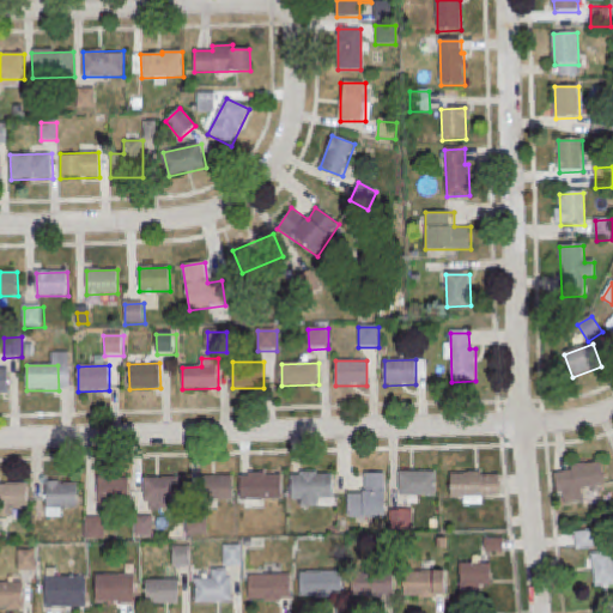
[(0,369),(8,369),(10,393),(0,393),(0,369)]
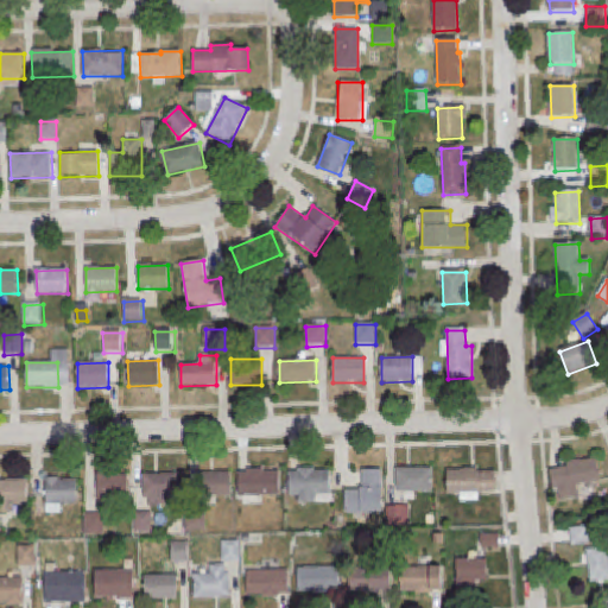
[(567,463),(581,461),(581,462),(597,458),(601,482),(577,487),(580,499),(561,502),(558,491),(553,492),(550,472),(568,468),(567,463)]
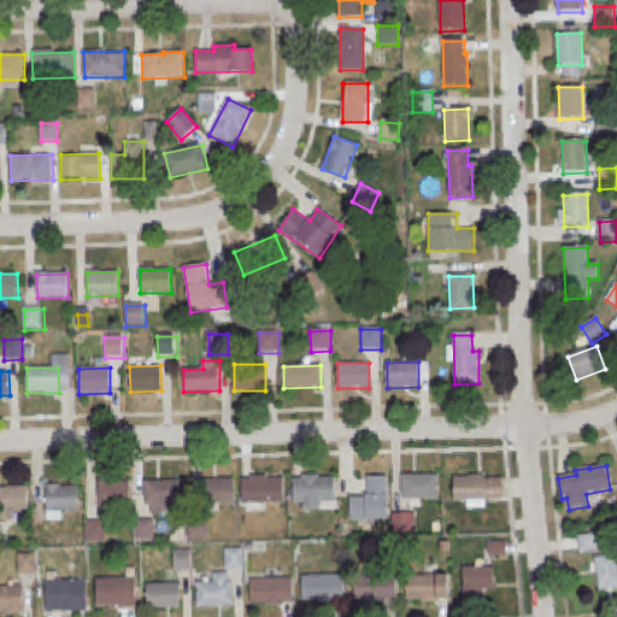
[(403,476),(439,475),(439,499),(403,500),(403,476)]
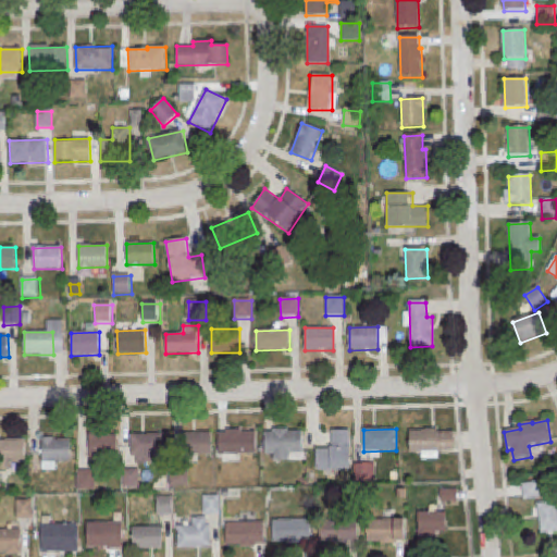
[(421,458),(438,458),(438,452),(454,452),(454,430),(409,430),(409,453),(421,453),(421,458)]
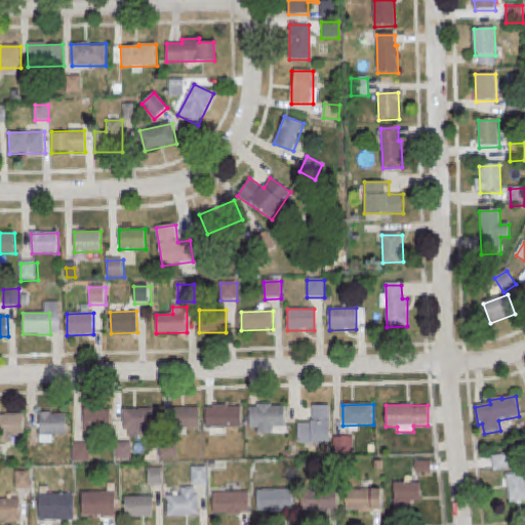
[(330,406),(311,406),(311,420),(298,420),(298,442),(330,442),(330,406)]
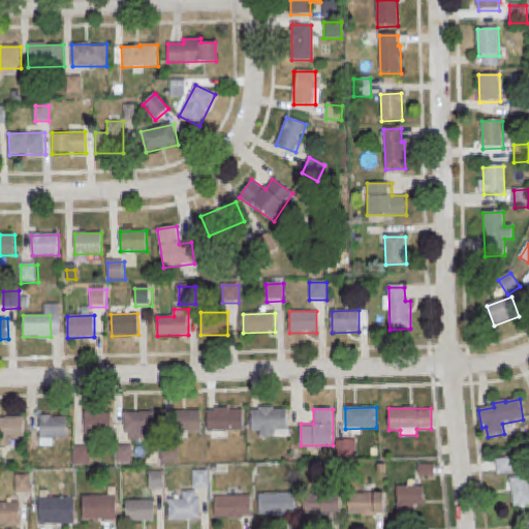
[(207,411),(243,410),(244,432),(208,433),(207,411)]
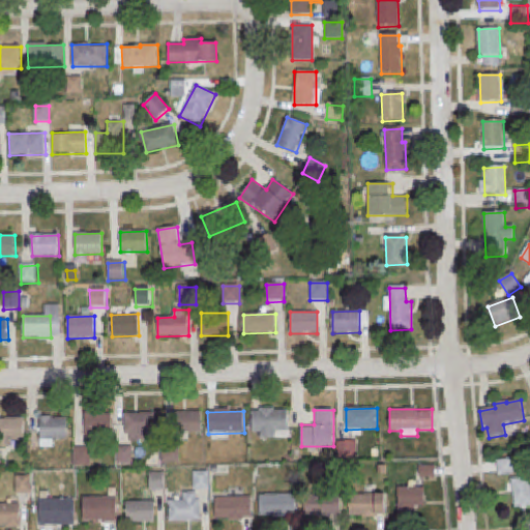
[(253,412),(288,412),(288,432),(275,432),(275,440),(261,440),(261,433),(253,433),(253,412)]
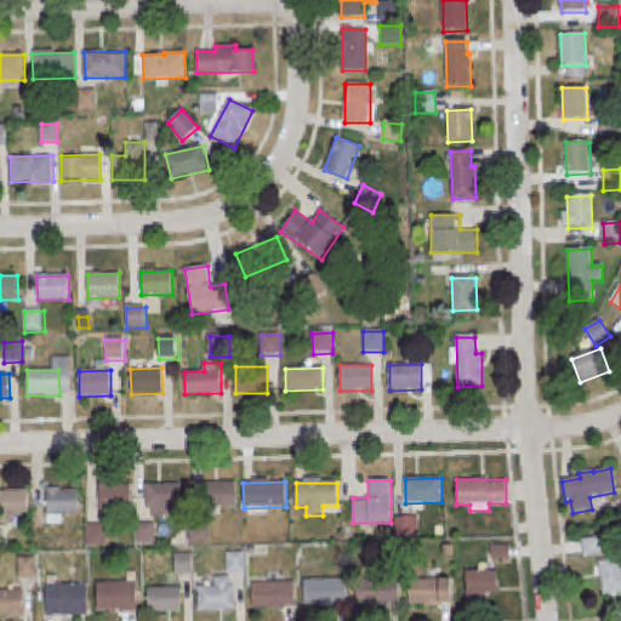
[(100,484),(114,484),(114,486),(132,486),(134,512),(100,513),(100,484)]
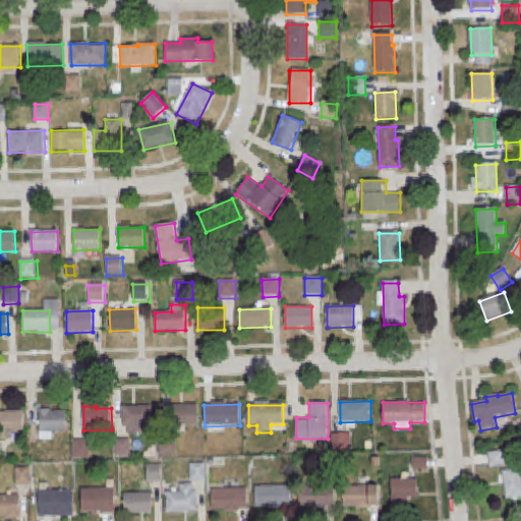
[(122,407),(154,406),(154,426),(122,427),(122,407)]
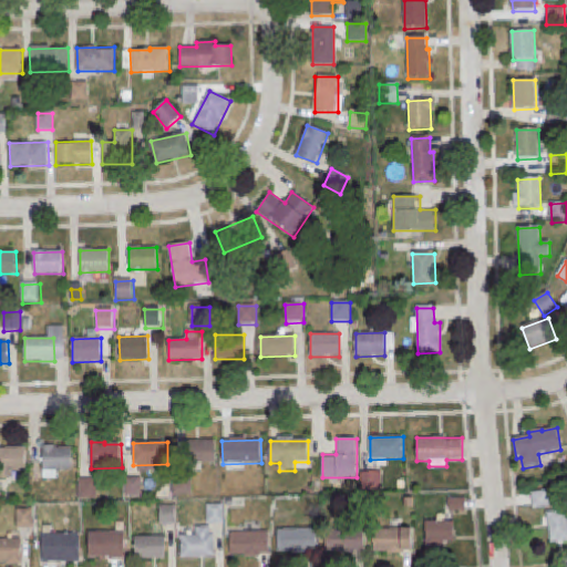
[(186,443),(216,442),(216,464),(186,465),(186,443)]
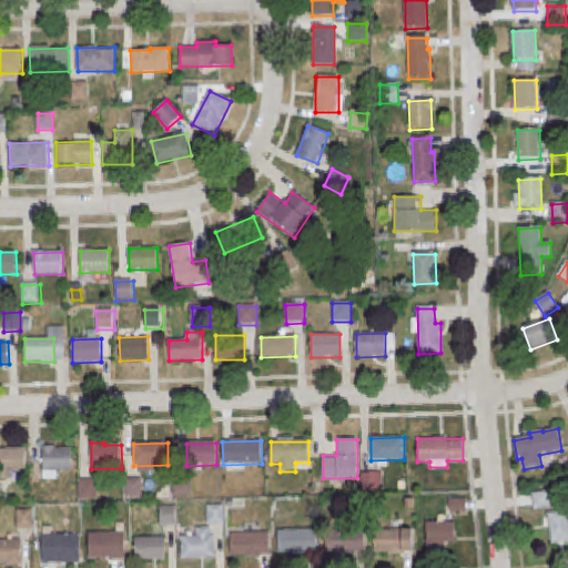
[(0,447),(26,447),(27,470),(11,470),(12,479),(0,479),(0,447)]
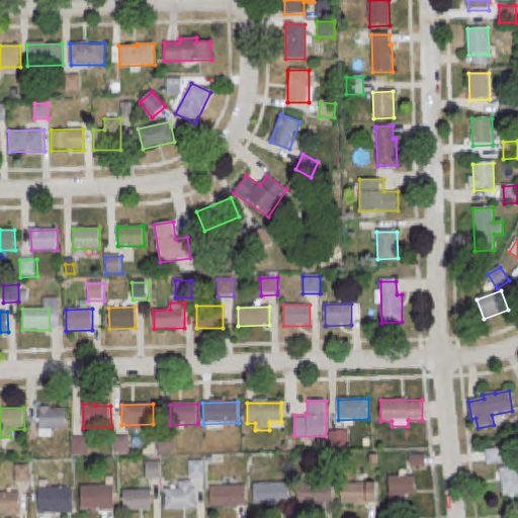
[(38,409),(66,408),(67,428),(39,429),(38,409)]
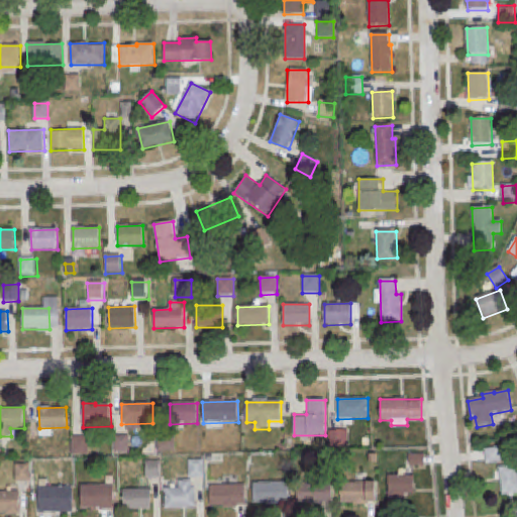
[(329,431),(348,431),(348,447),(329,447),(329,431)]
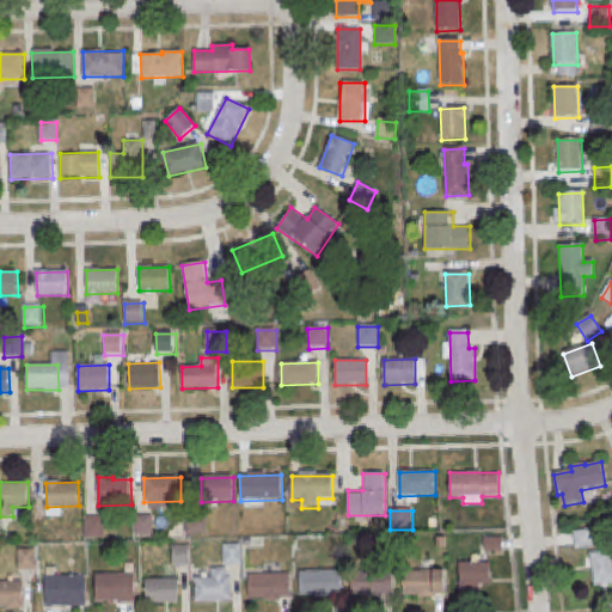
[(188,516),(206,516),(206,537),(188,537),(188,516)]
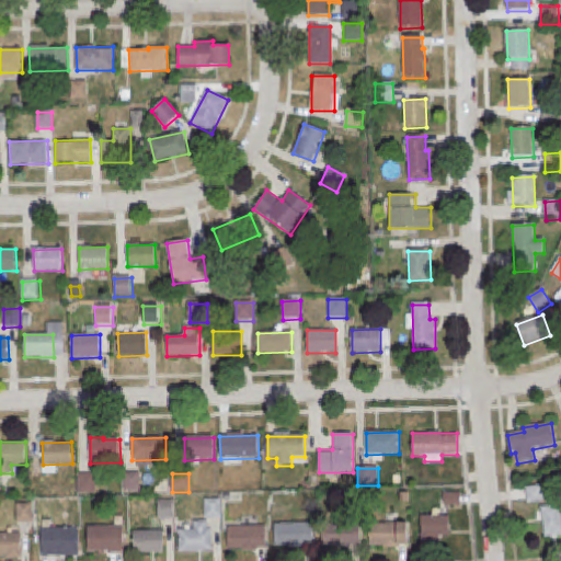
[(124,474),(140,474),(141,492),(125,493),(124,474)]
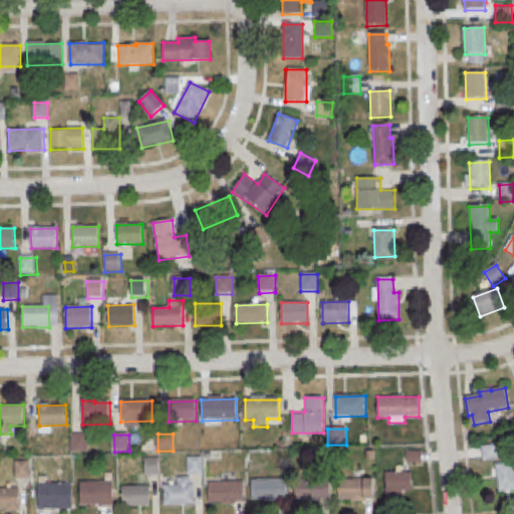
[(72,436),(87,436),(87,453),(72,453),(72,436)]
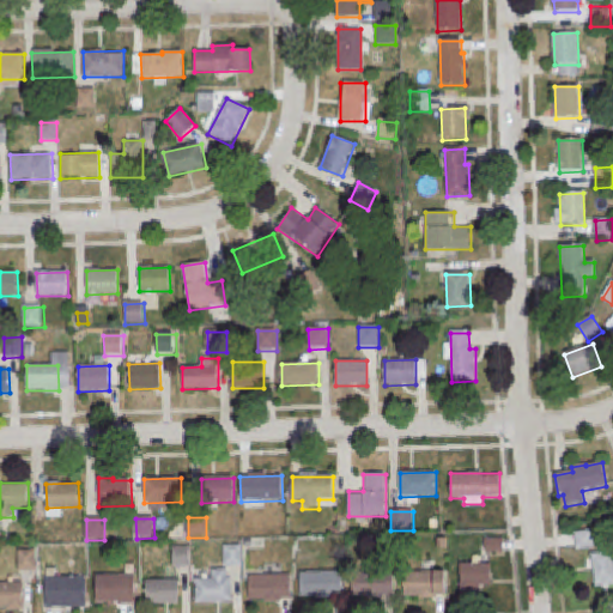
[(576,548),(594,548),(593,532),(575,533),(576,548)]
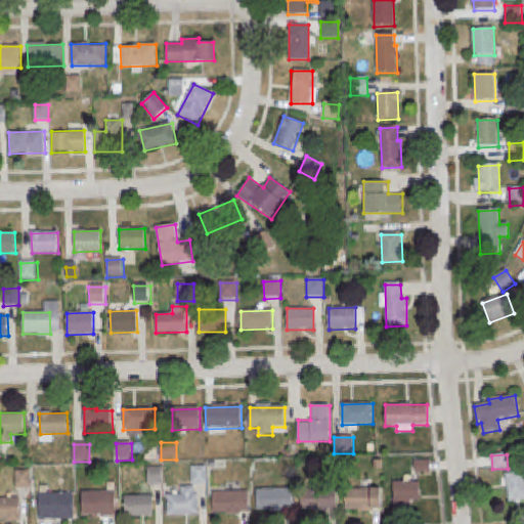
[(431,461),(415,461),(415,472),(431,472),(431,461)]
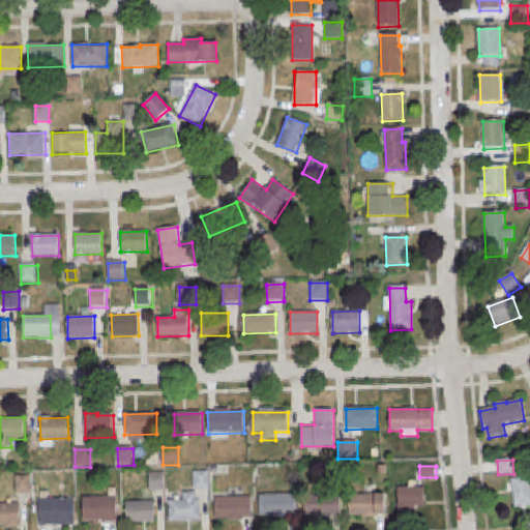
[(149,474),(165,473),(166,491),(150,492),(149,474)]
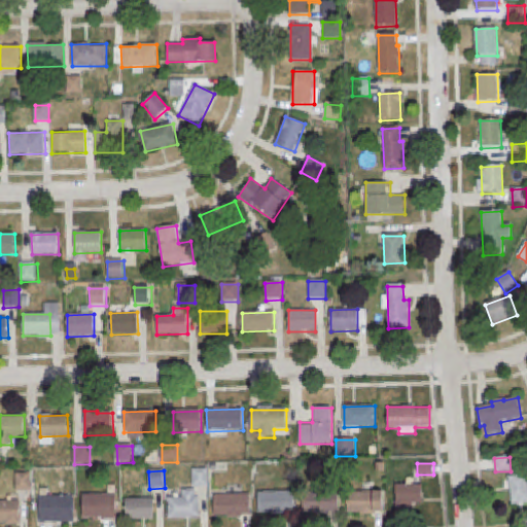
[(194,470),(209,470),(209,487),(194,488),(194,470)]
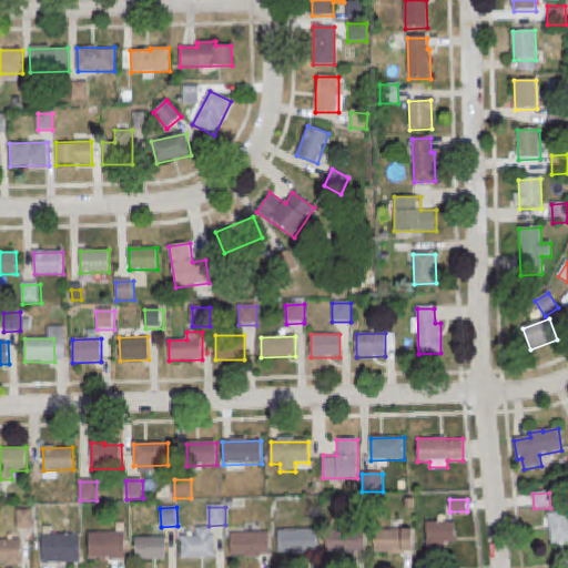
[(17,511),(33,510),(34,529),(18,529),(17,511)]
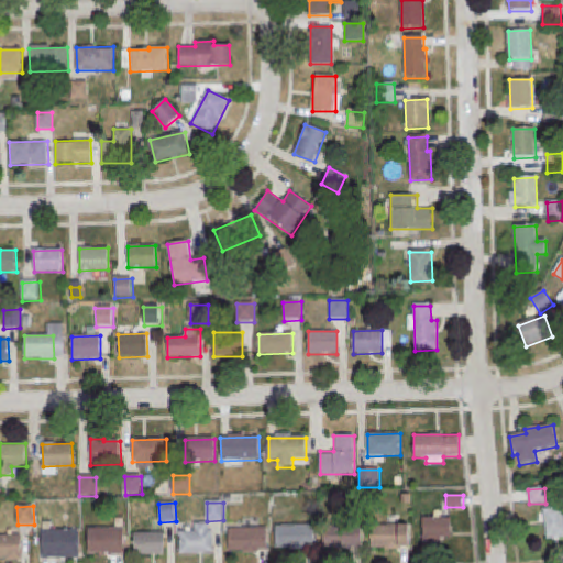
[(542,509),(548,540),(562,537),(562,511),(562,506),(542,509)]
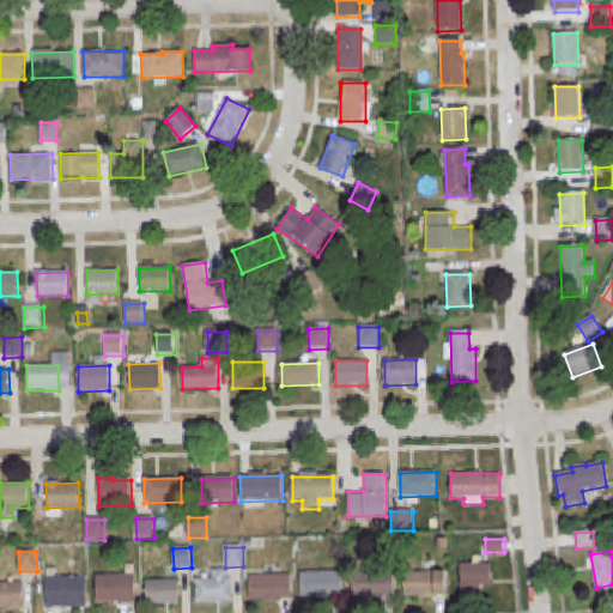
[(461,565),(491,564),(492,587),(479,588),(480,595),(461,595),(461,565)]
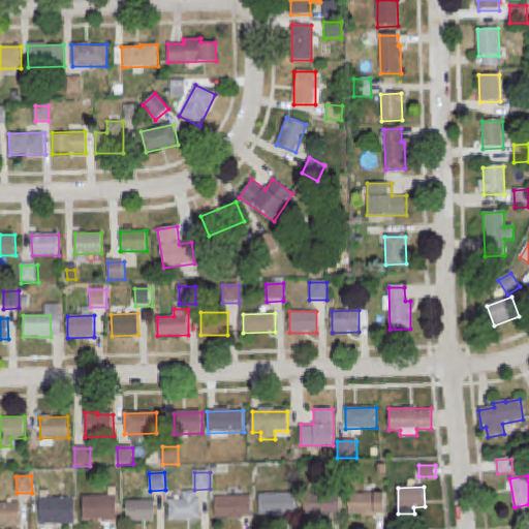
[(169,501),(184,501),(184,493),(196,492),(197,500),(199,500),(200,521),(169,522),(169,501)]
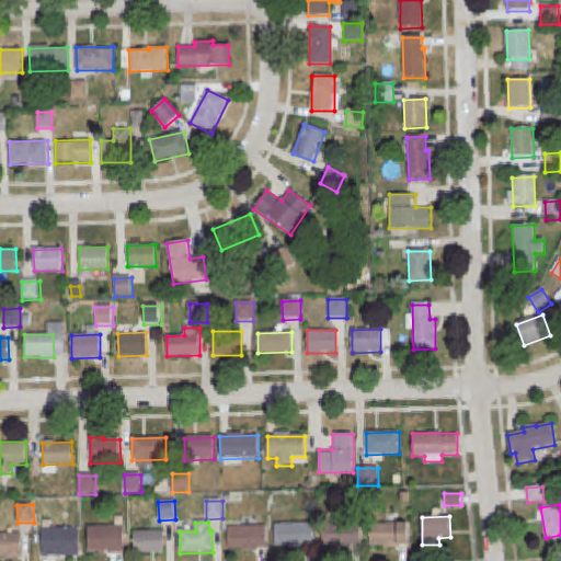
[(368,525),(407,523),(408,546),(369,547),(368,525)]
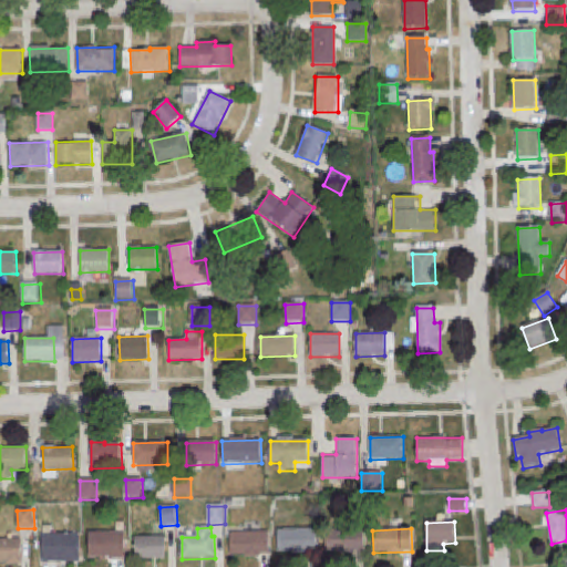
[(277,531),(317,529),(317,552),(278,553),(277,531)]
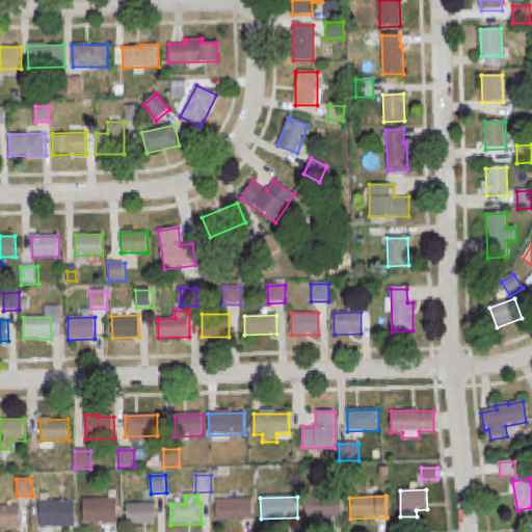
[(304,499),(342,497),(342,519),(306,520),(304,499)]
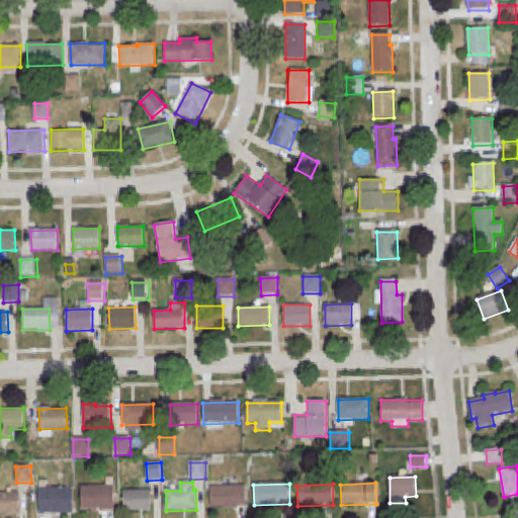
[(81,487),(113,486),(114,511),(100,511),(100,509),(81,510),(81,487)]
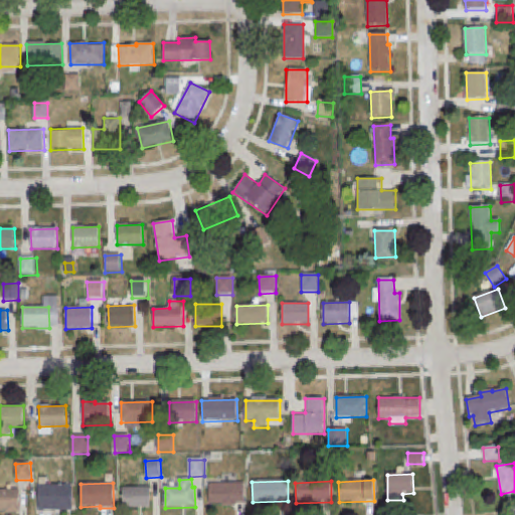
[(208,484),(243,483),(244,504),(209,505),(208,484)]
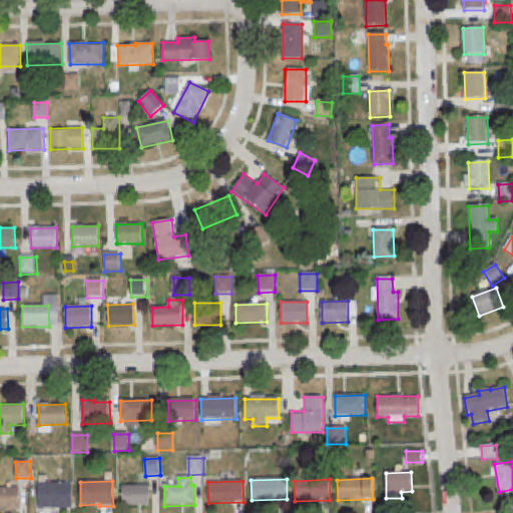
[(38,484),(71,483),(72,509),(39,510),(38,484)]
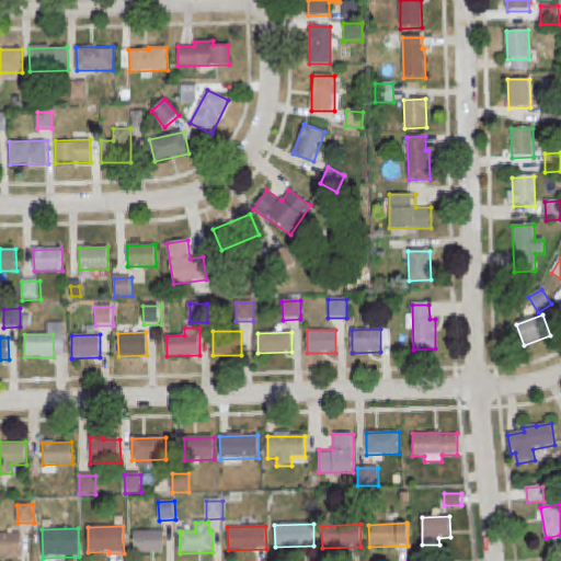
[(135,533),(163,531),(164,553),(135,554),(135,533)]
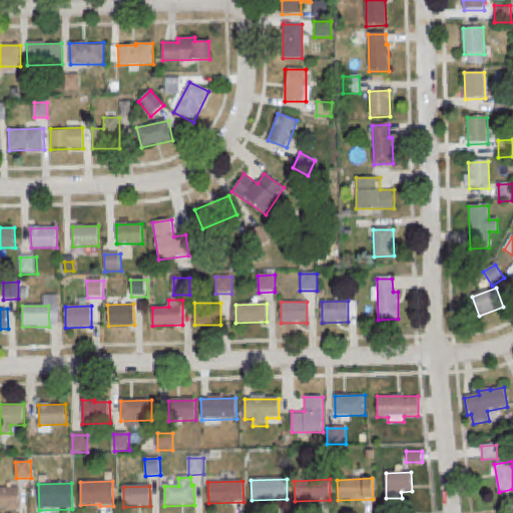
[(0,488),(19,488),(20,509),(0,509),(0,488)]
